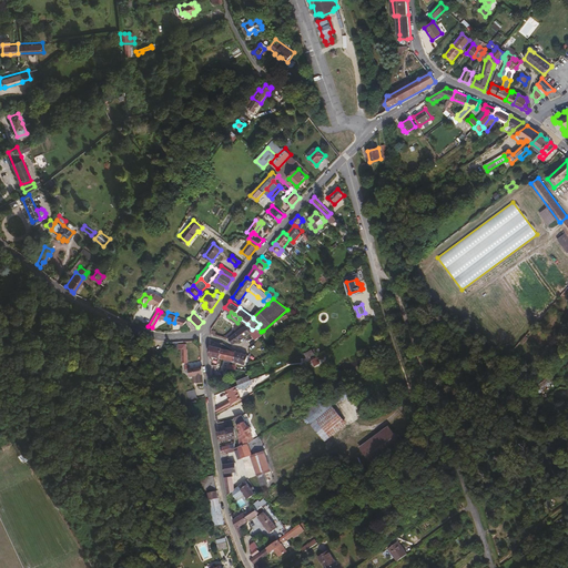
[(183,326),(189,318),(182,316),(179,324),(183,326)]
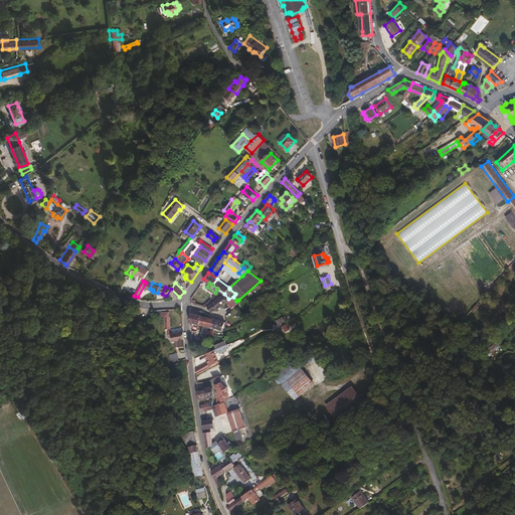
[(215,300),(222,296),(218,292),(212,296),(215,300)]
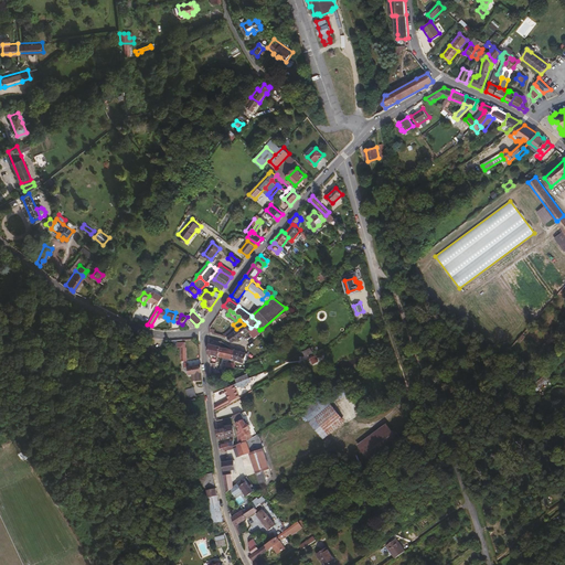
[(237,339),(249,330),(251,331),(255,337),(259,333),(255,328),(251,330),(245,322),(244,324),(236,329),(235,330),(230,334),(228,336),(232,341),(236,338),(237,339)]
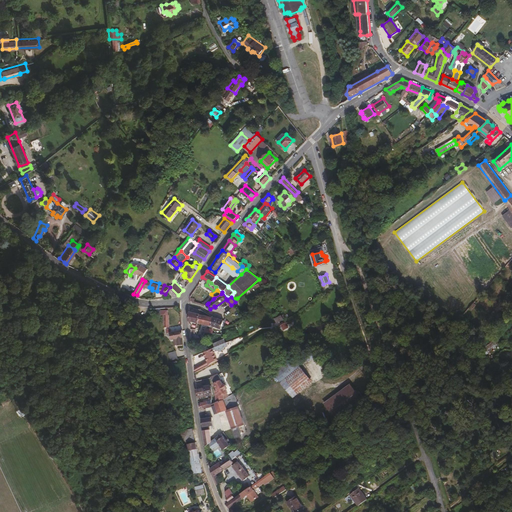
[(199,321),(200,313),(190,310),(189,319),(190,319),(199,321)]
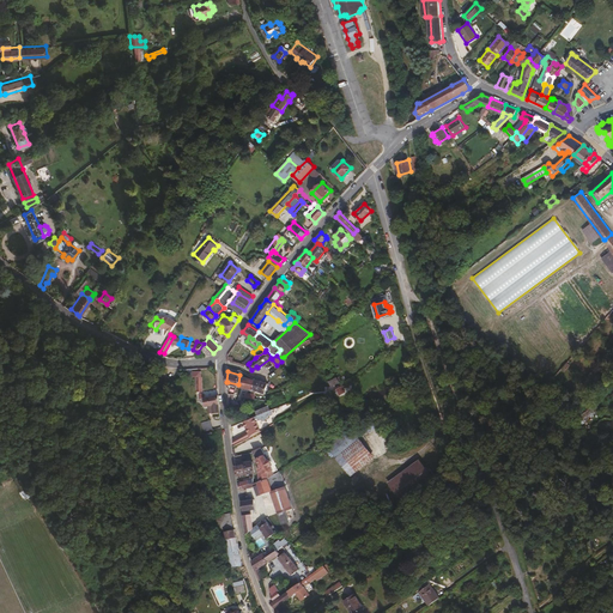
[(254,389),(255,378),(240,375),(238,384),(248,387),(254,389)]
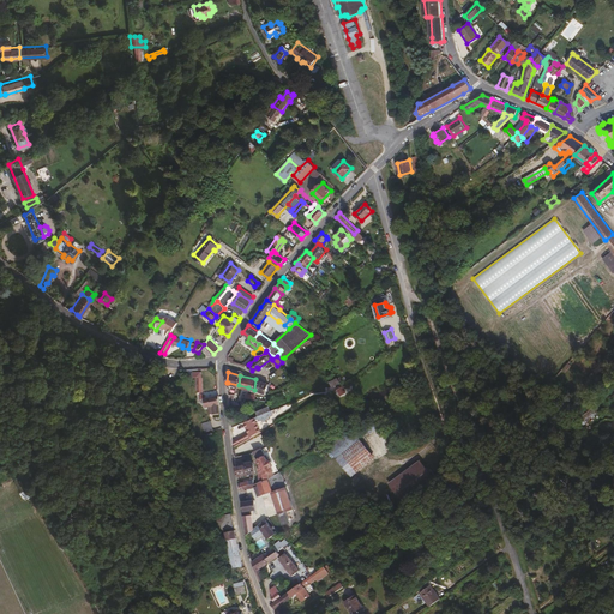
[(266,393),(269,383),(263,380),(258,379),(256,379),(254,390),(259,391),(266,393)]
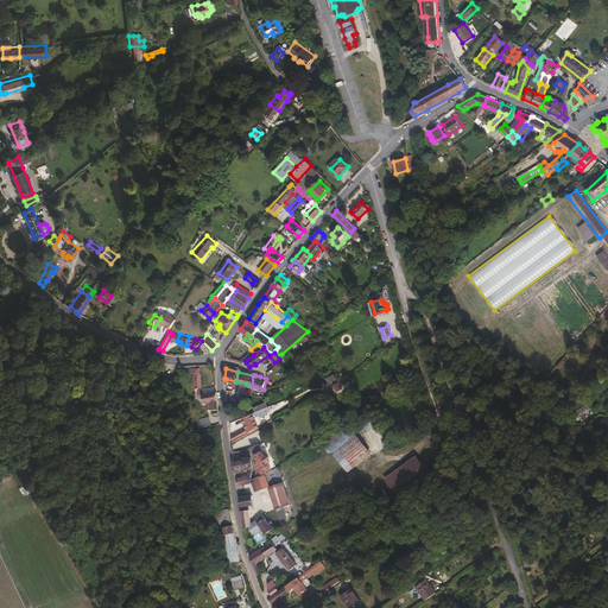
[(217,398),(217,390),(216,390),(201,393),(203,401),(209,400),(217,398)]
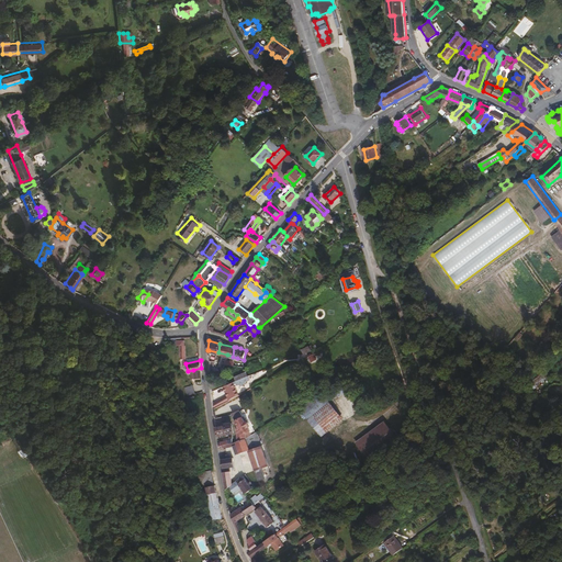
[(236,380),(248,374),(247,370),(235,375),(236,378),(236,380)]
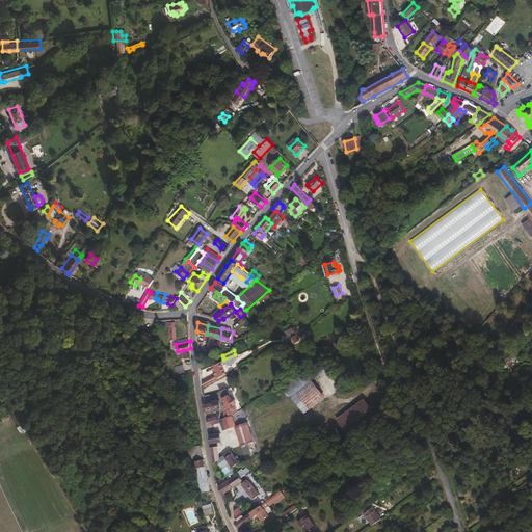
[(228,362),(233,360),(237,357),(236,356),(235,354),(223,360),(211,365),(212,365),(215,373),(203,380),(203,386),(227,372),(224,367),(222,364),(224,363),(225,363),(228,362)]
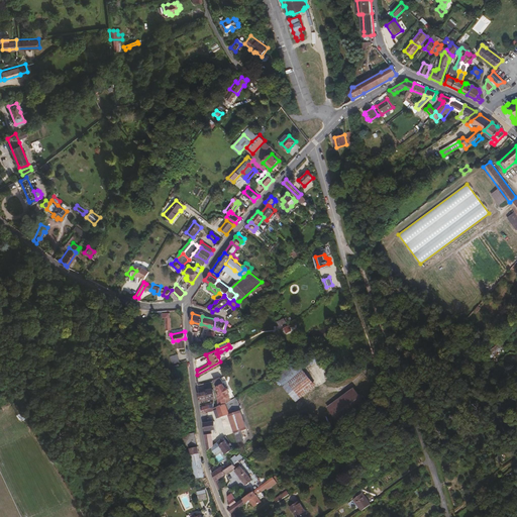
[(181,360),(178,353),(171,355),(174,364),(181,360)]
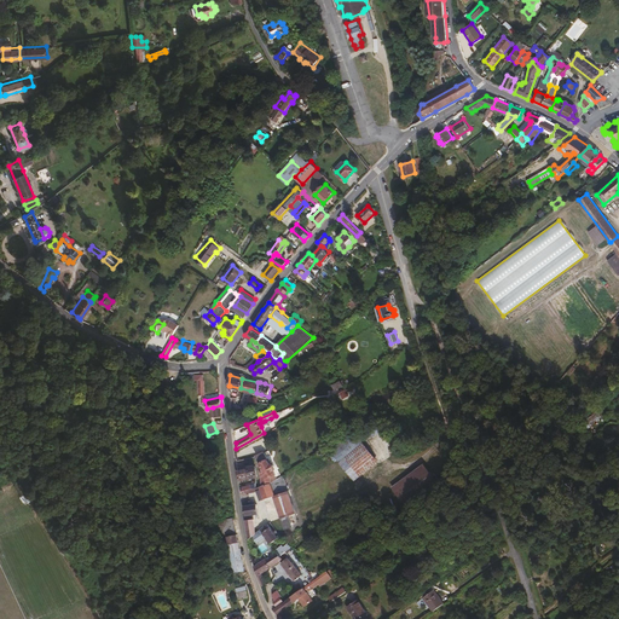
[(377,462),(353,433),(330,452),(354,481),(377,462)]
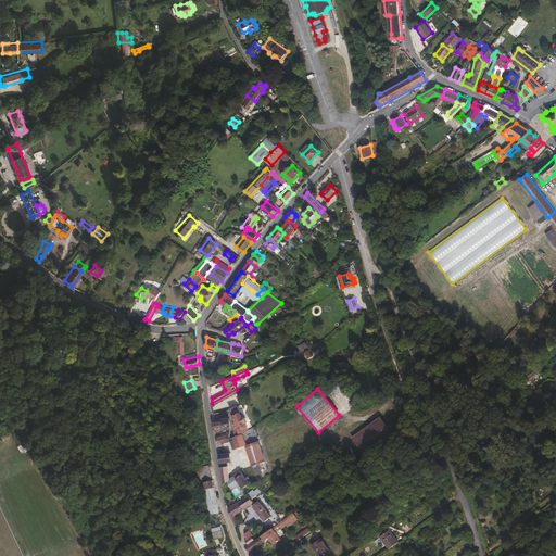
[(247,420),(244,415),(243,416),(240,412),(239,413),(235,405),(234,406),(230,407),(237,421),(236,422),(236,427),(235,427),(236,434),(243,433),(242,427),(243,426),(245,426),(248,425),(245,420),(247,420)]
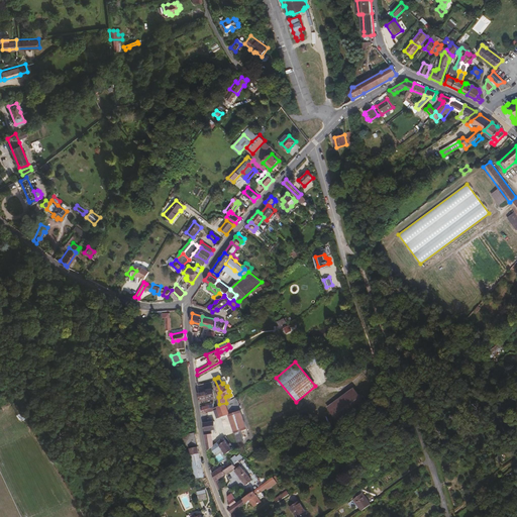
[(215,396),(213,388),(198,391),(200,399),(214,397),(215,396)]
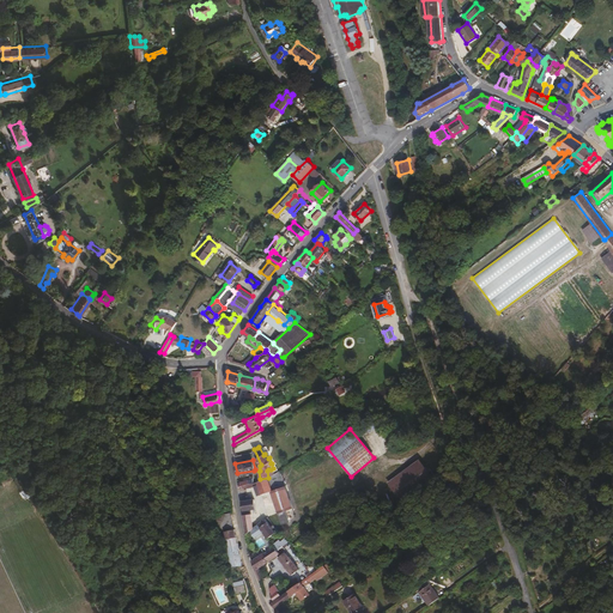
[(400,502),(431,479),(419,461),(387,484),(400,502)]
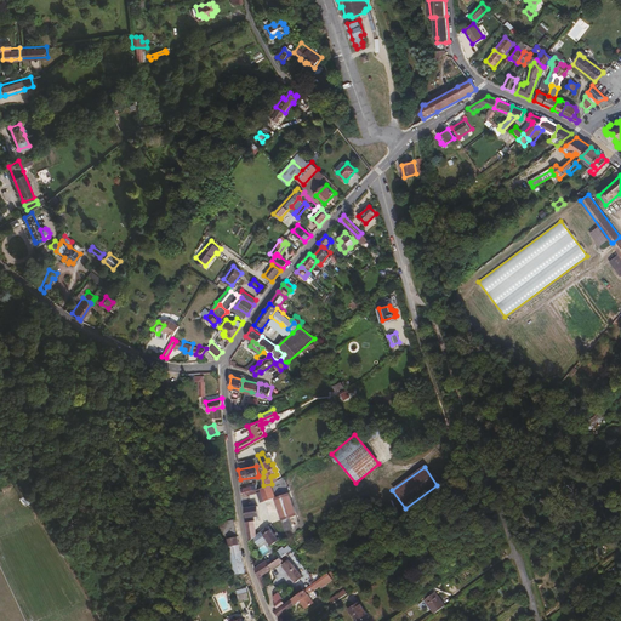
[(275,496),(272,484),(263,485),(261,486),(262,490),(265,499),(275,496)]
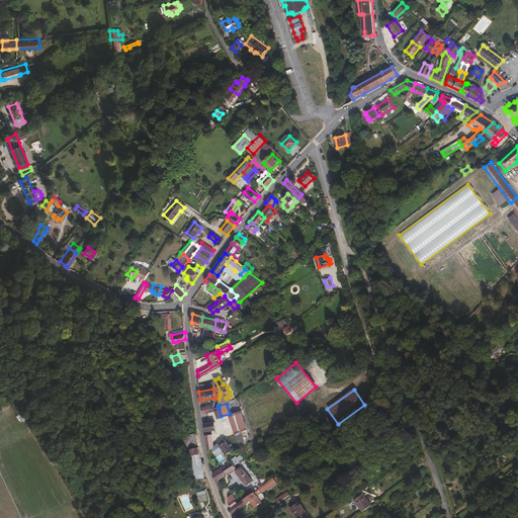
[(247,428),(241,410),(240,411),(230,414),(235,432),(235,433),(238,442),(239,442),(244,440),(242,430),(247,428)]
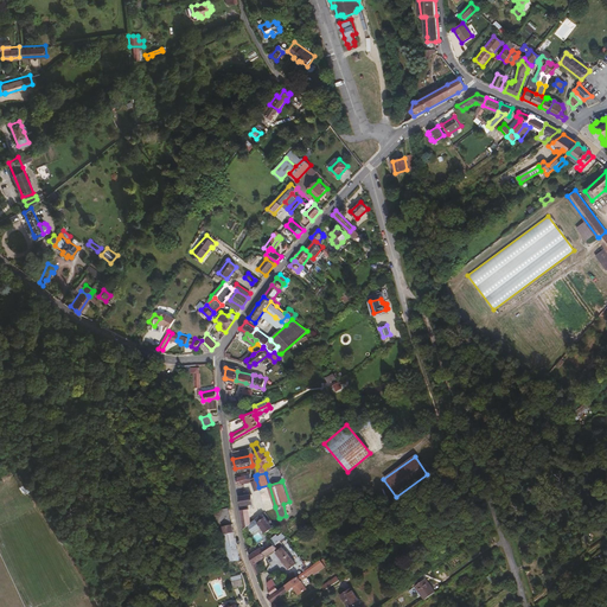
[(253,502),(251,492),(250,491),(243,490),(244,493),(238,494),(242,519),(243,528),(248,524),(263,512),(262,511),(257,515),(256,513),(250,517),(248,503),(253,502)]
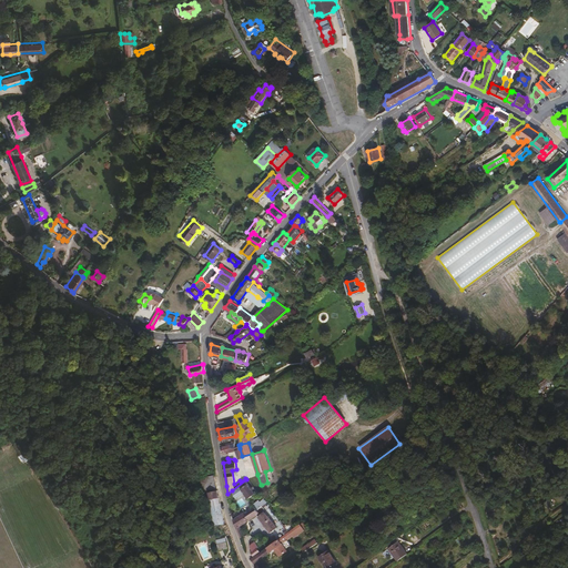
[(217,489),(215,474),(203,477),(206,492),(217,489)]
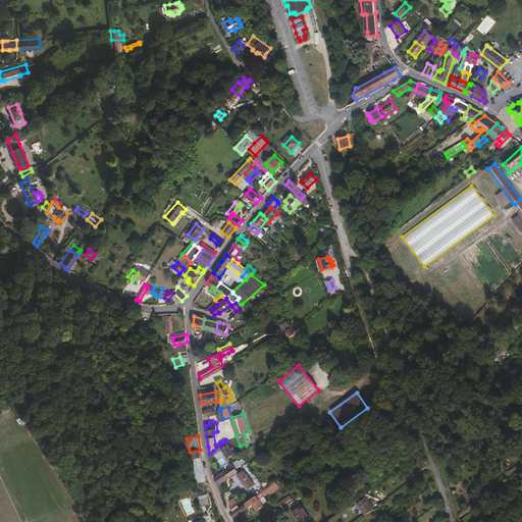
[(235,453),(226,440),(213,451),(217,456),(223,451),(227,457),(235,453)]
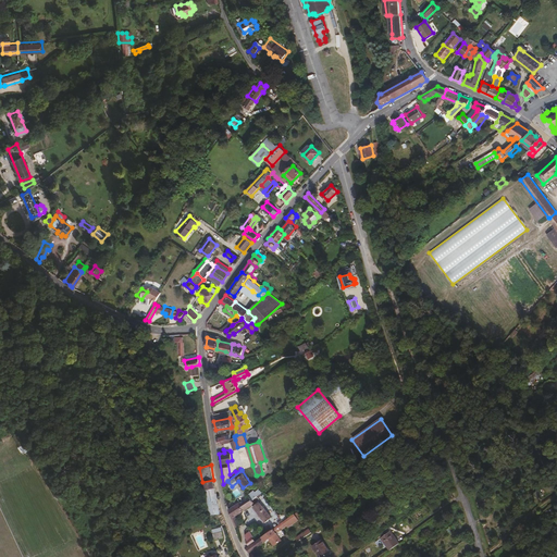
[(220,512),(213,480),(202,482),(209,515),(220,512)]
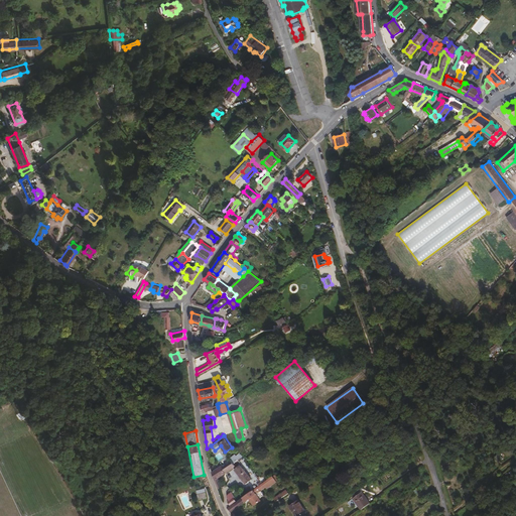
[(233,463),(241,456),(239,453),(231,459),(233,463)]
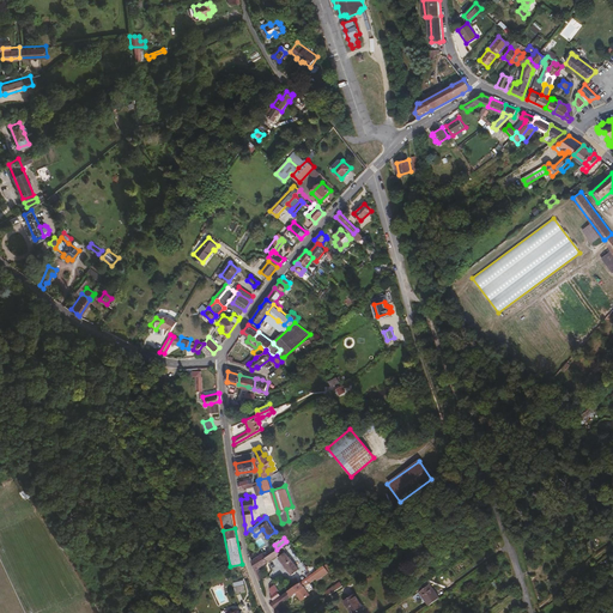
[(268,560),(279,552),(277,550),(274,545),(263,552),(268,560)]
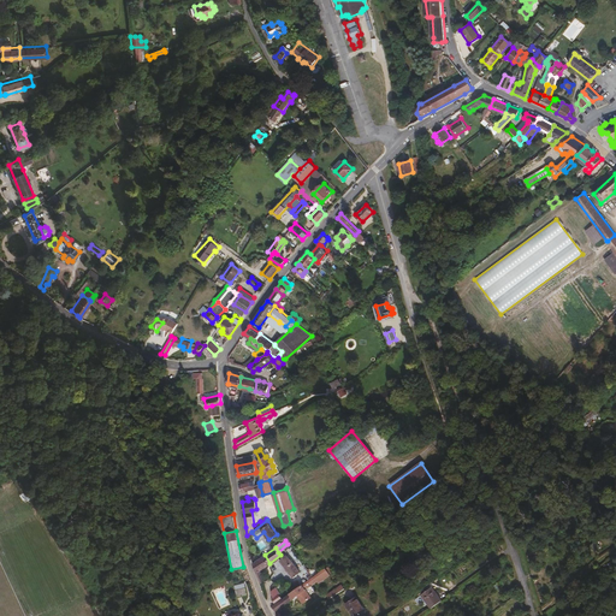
[(297,567),(286,554),(280,560),(291,572),(294,569),(297,567)]
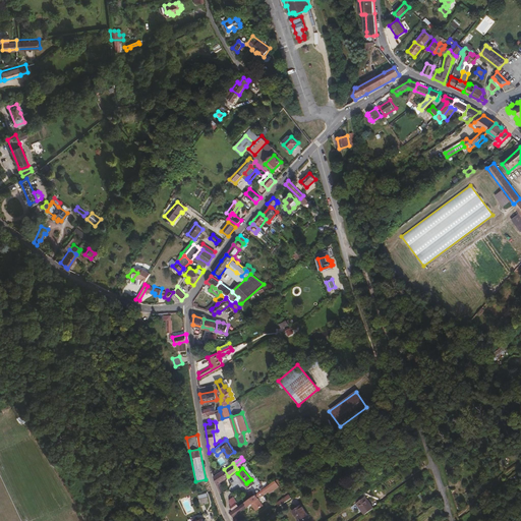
[(228,476),(224,469),(215,474),(214,475),(220,493),(223,491),(220,481),(228,476)]
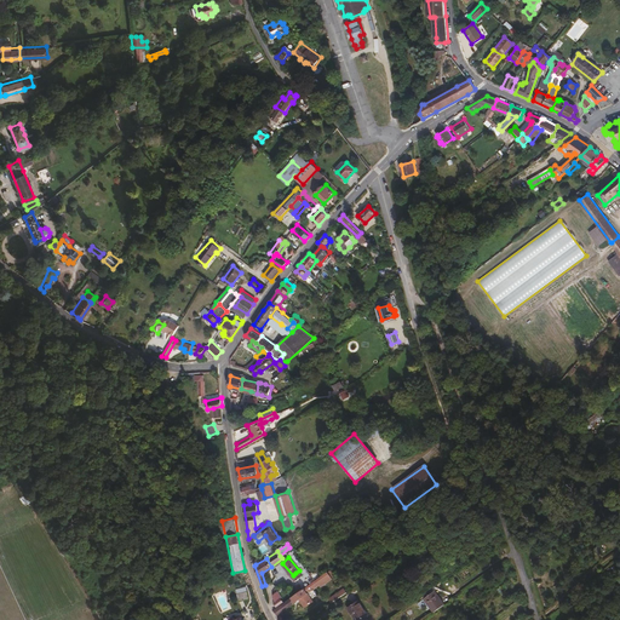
[(332,578),(327,572),(313,581),(314,585),(317,581),(321,585),(332,578)]
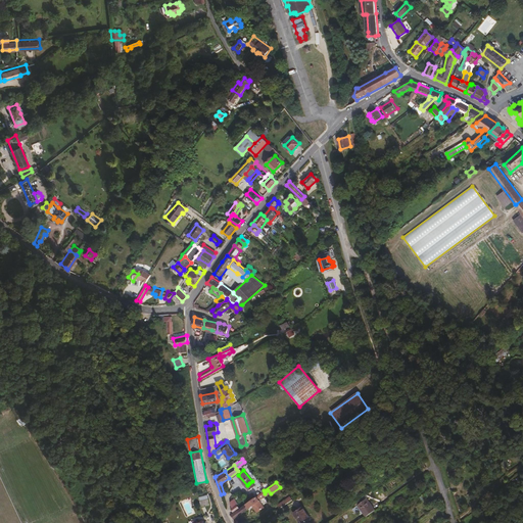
[(233,517),(248,507),(251,505),(255,512),(264,507),(257,495),(254,497),(231,514),(233,517)]
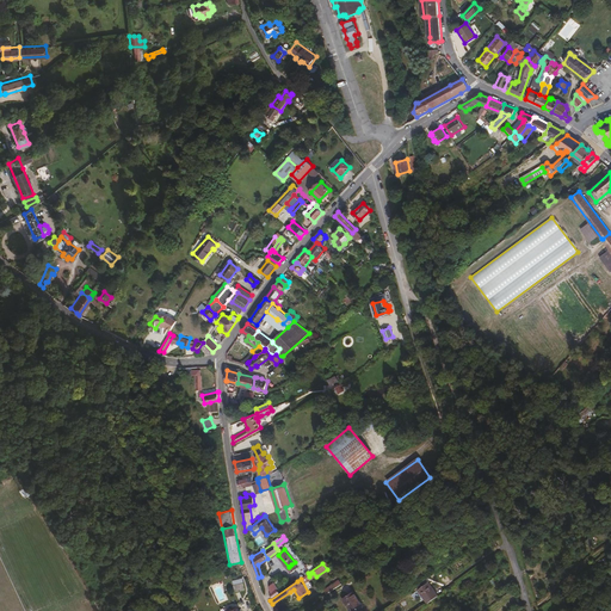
[(438,594),(429,580),(419,588),(429,602),(438,594)]
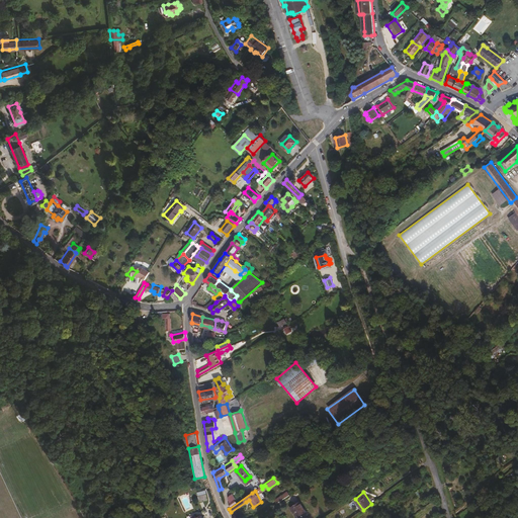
[(208,499),(207,493),(198,495),(200,501),(208,499)]
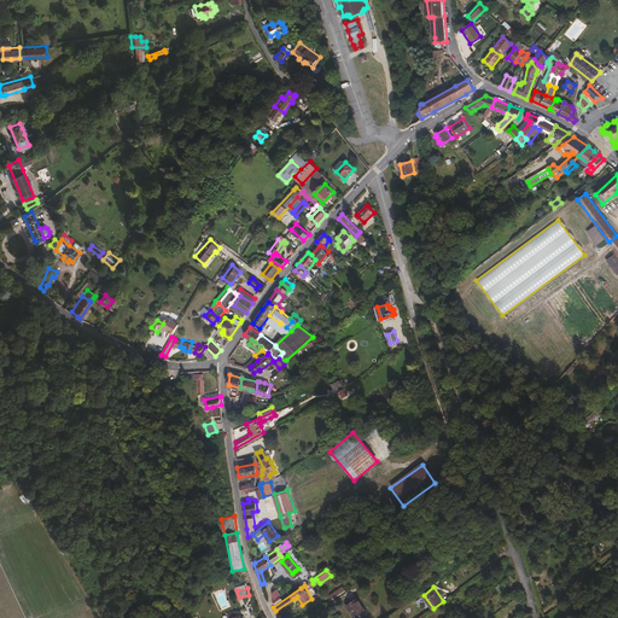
[(327,595),(330,600),(347,593),(344,588),(327,595)]
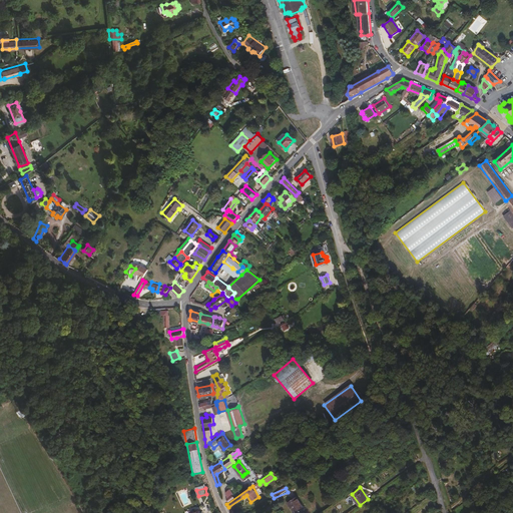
[(296,512),(305,508),(298,496),(289,502),(295,512),(296,512)]
